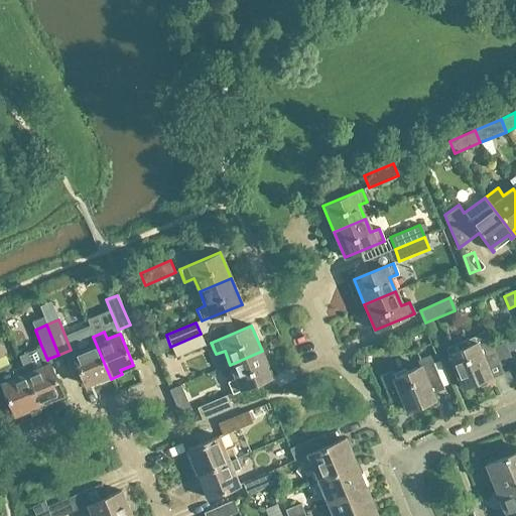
[(463,388),(490,376),(491,379),(503,374),(500,366),(492,346),(486,333),(446,349),(463,388)]
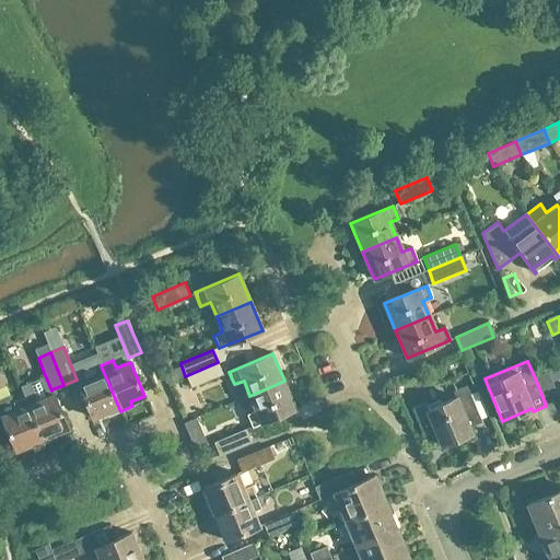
[(190,388),(223,375),(218,362),(185,376),(190,388)]
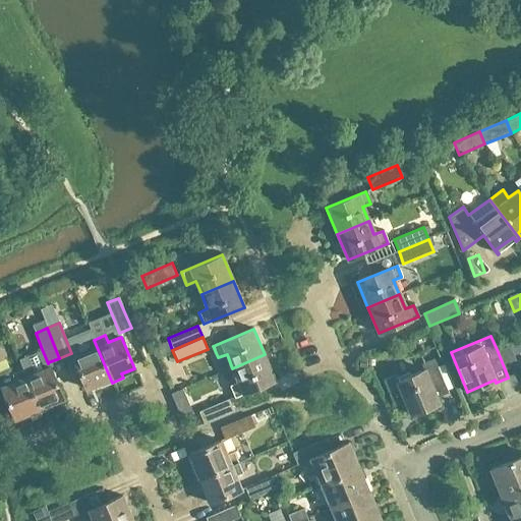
[(112,383),(94,340),(82,344),(85,351),(72,357),(85,389),(99,384),(100,387),(112,383)]
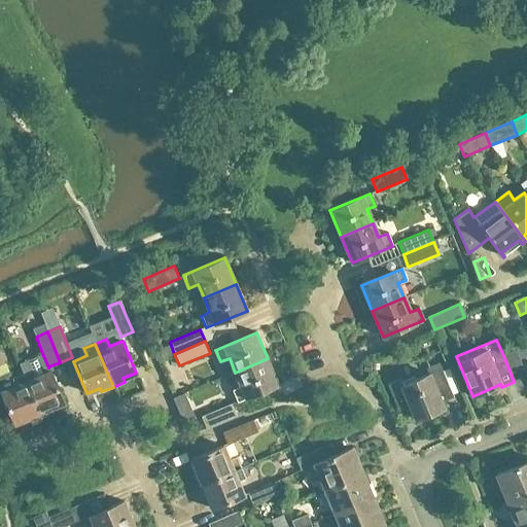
[(526,377),(515,348),(502,353),(511,374),(514,382),(514,383),(526,377)]
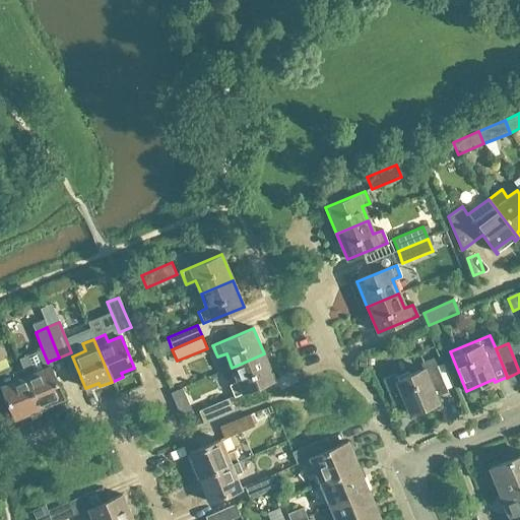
[(63,397),(50,366),(48,362),(48,363),(42,348),(18,359),(22,369),(40,411),(52,407),(50,403),(63,397)]
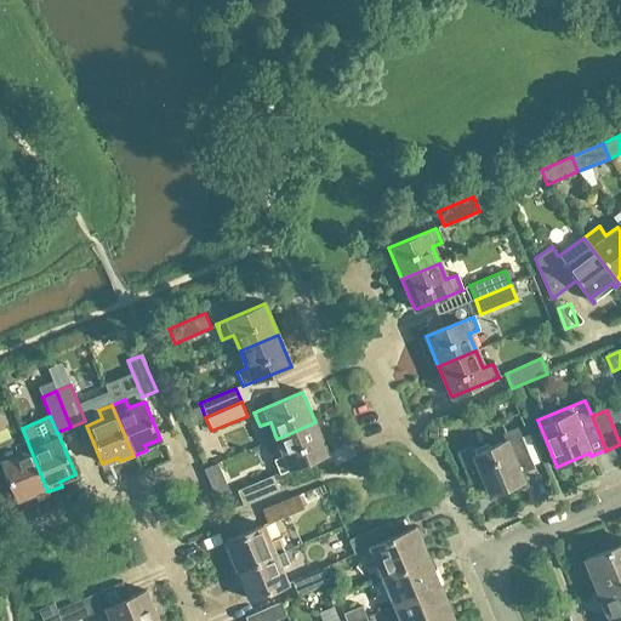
[(329,454),(317,427),(315,422),(277,439),(284,455),(274,460),(279,474),(329,454)]
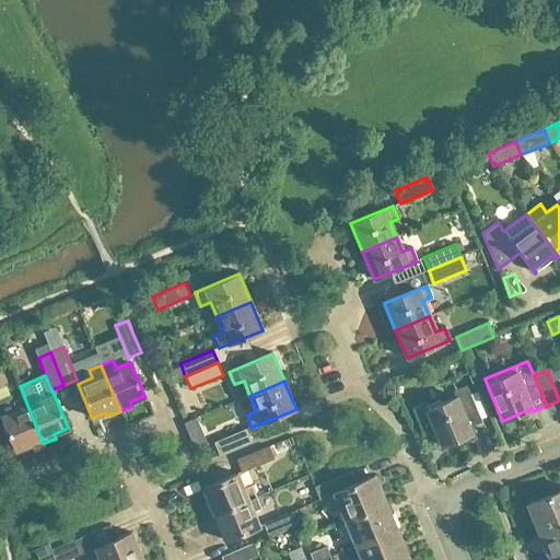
[(481,423),(466,386),(453,392),(455,398),(429,409),(426,403),(412,408),(421,431),(433,427),(441,446),(473,433),(469,428),(481,423)]
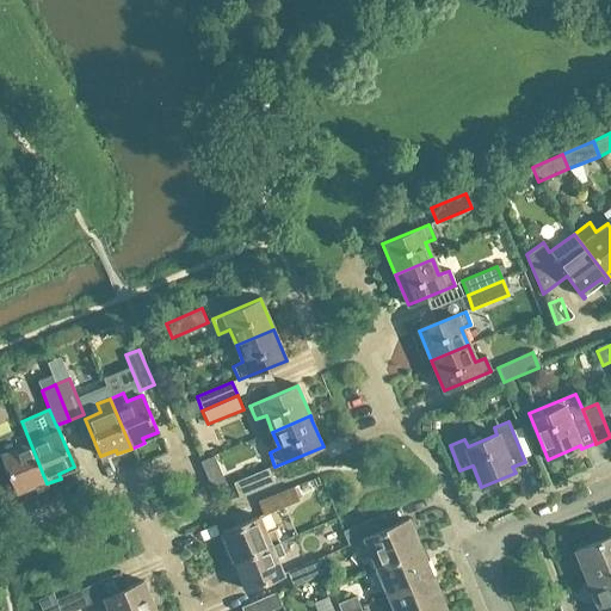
[(47,483),(26,433),(16,438),(12,431),(0,436),(0,451),(17,491),(31,485),(34,489),(47,483)]
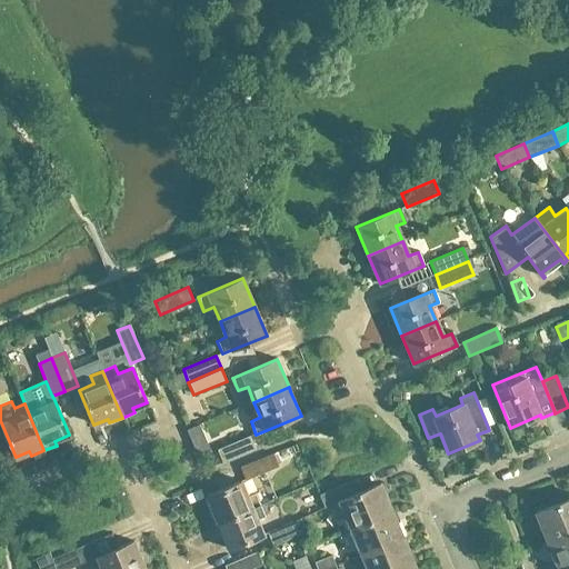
[(222,462),(256,449),(250,436),(217,449),(222,462)]
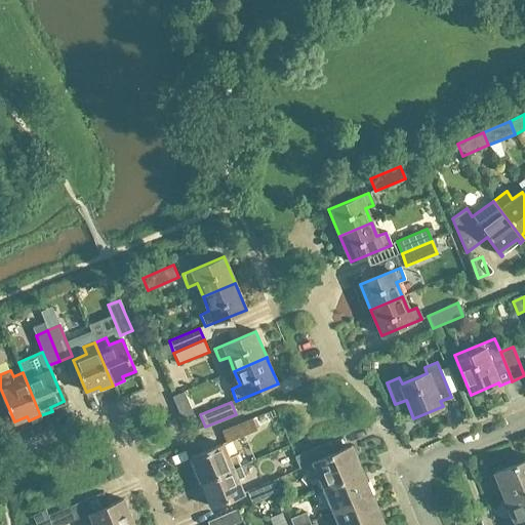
[(226,443),(255,431),(251,419),(220,432),(226,443)]
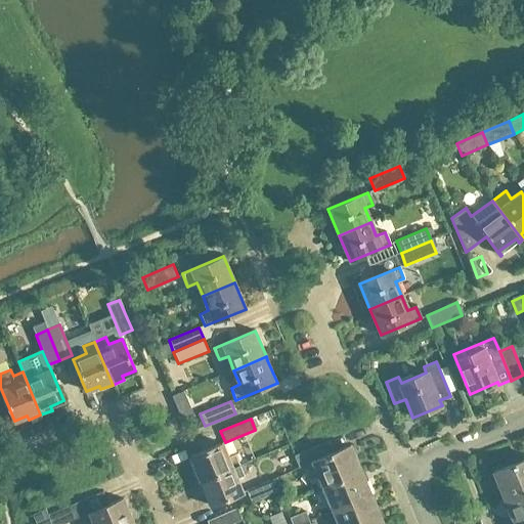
[(238,465),(233,454),(226,457),(221,443),(188,456),(194,470),(190,472),(195,483),(238,465)]
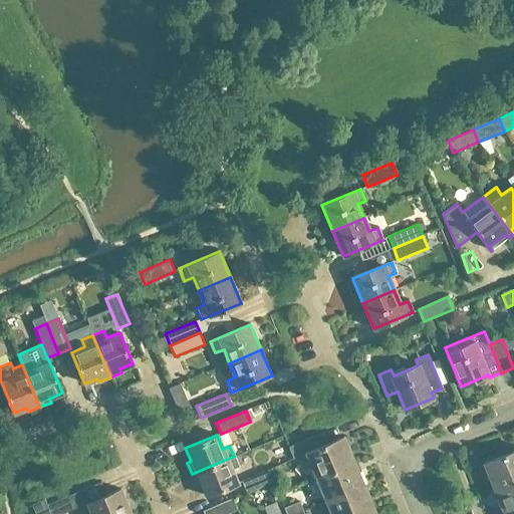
[(352,462),(342,437),(317,448),(312,437),(296,444),(292,446),(288,448),(293,459),(306,453),(316,477),(352,462)]
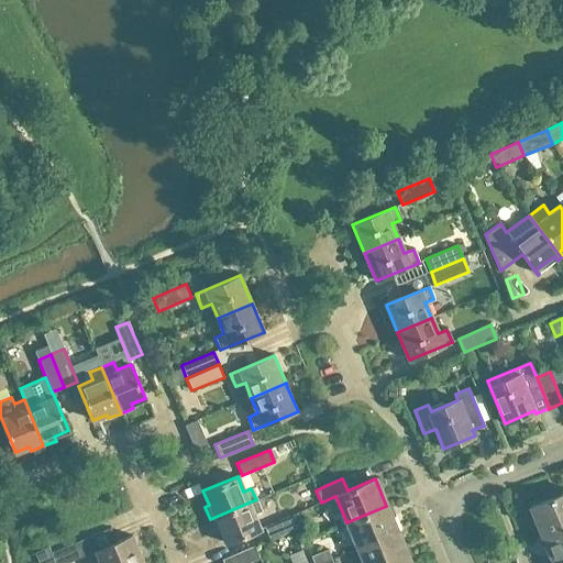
[(562,525),(562,493),(530,508),(541,534),(562,525)]
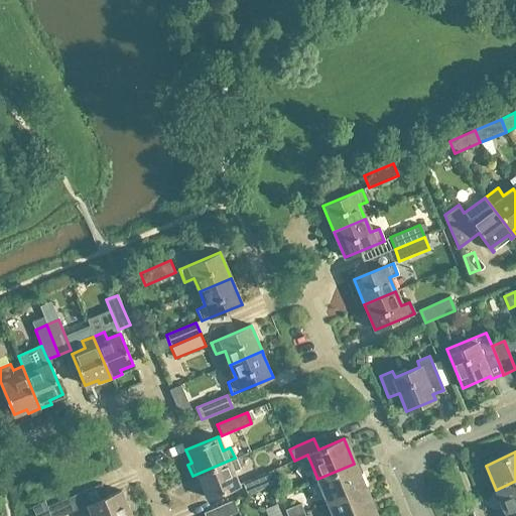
[(238,485),(232,472),(239,469),(235,458),(192,476),(197,487),(201,486),(206,498),(238,485)]
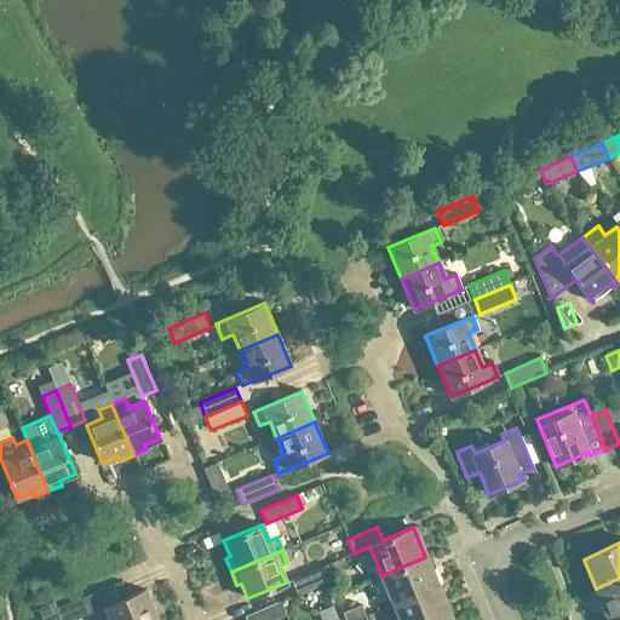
[(438,586),(425,557),(382,575),(394,604),(438,586)]
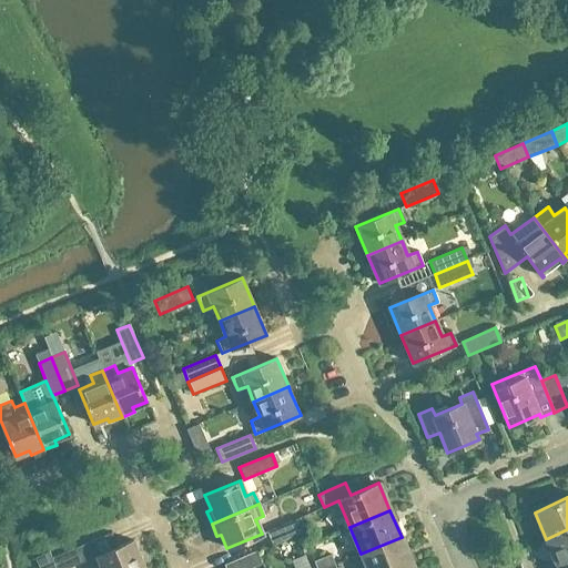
[(271,545),(304,531),(298,518),(265,531),(271,545)]
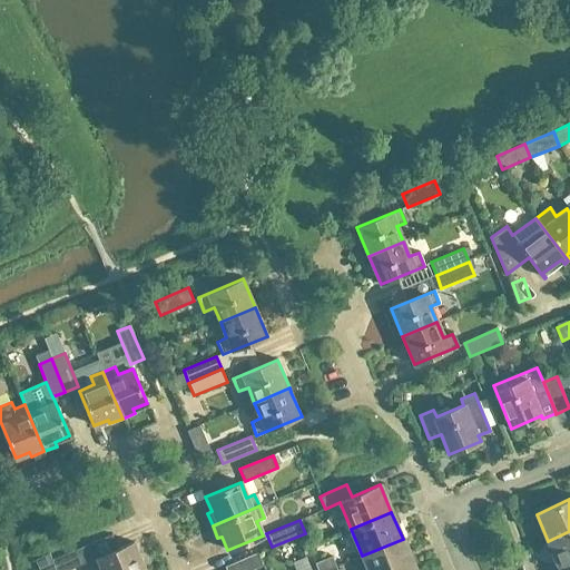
[(569,563),(569,531),(548,541),(559,568),(569,563)]
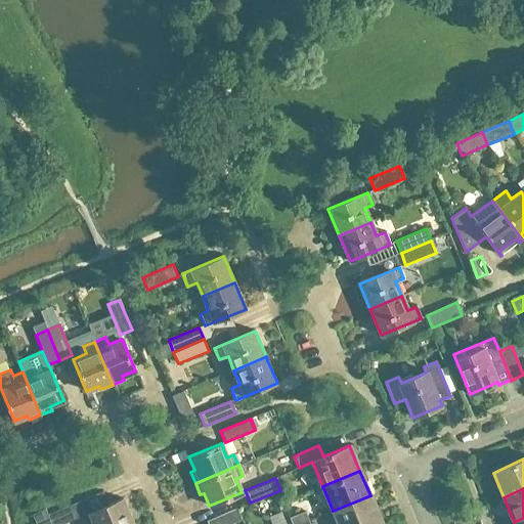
[(62,523),(85,515),(79,501),(102,492),(102,491),(48,514),(45,509),(32,514),(36,523),(62,523)]
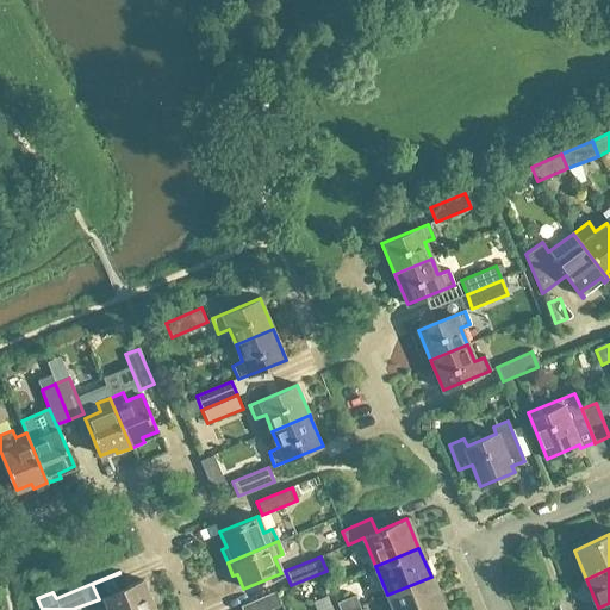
[(430,609),(443,605),(431,577),(387,595),(393,609),(430,609)]
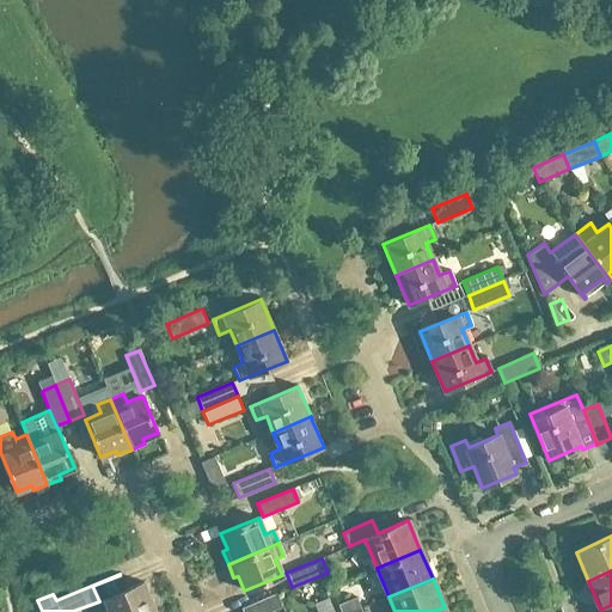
[(155,611),(144,582),(103,599),(109,611),(155,611)]
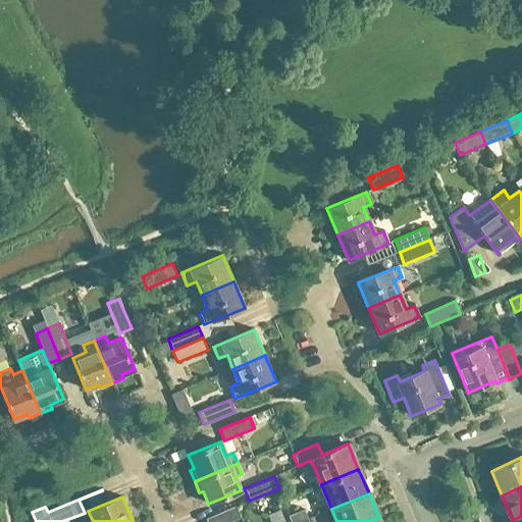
[(206,521),(229,521),(241,518),(236,507),(205,519),(206,521)]
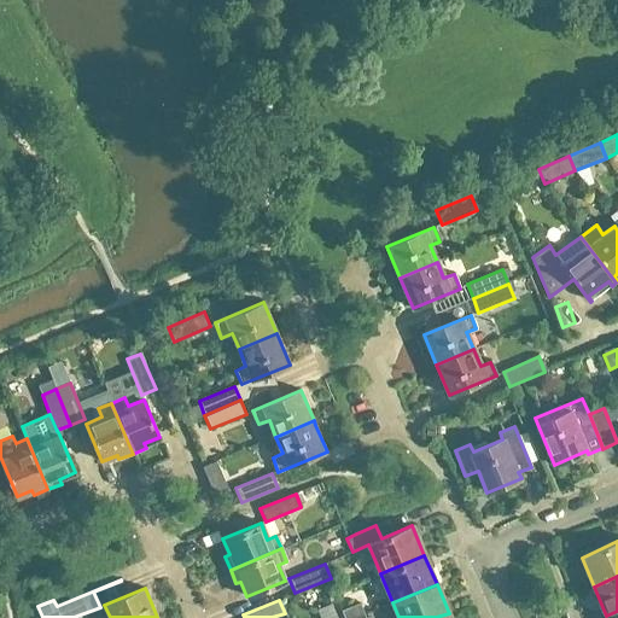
[(336,617),(331,604),(316,610),(320,617),(336,617)]
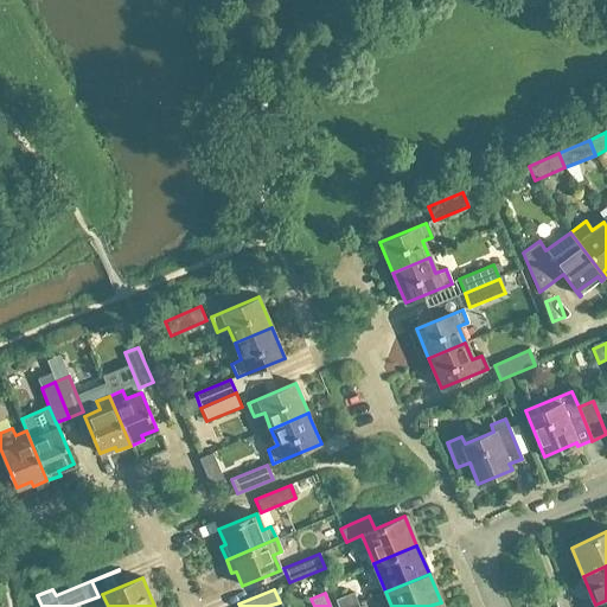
[(349,606),(357,604),(352,593),(334,600),(337,606),(349,606)]
